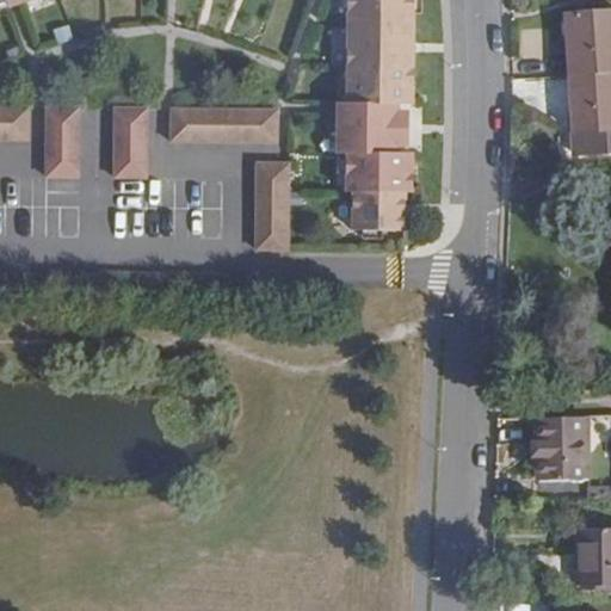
[(355,230),(406,230),(407,192),(413,192),(413,153),(386,153),(387,142),(387,113),(388,104),(414,105),(414,0),(349,0),(347,103),(338,103),(338,154),(347,154),(346,191),(353,191),(355,230)]
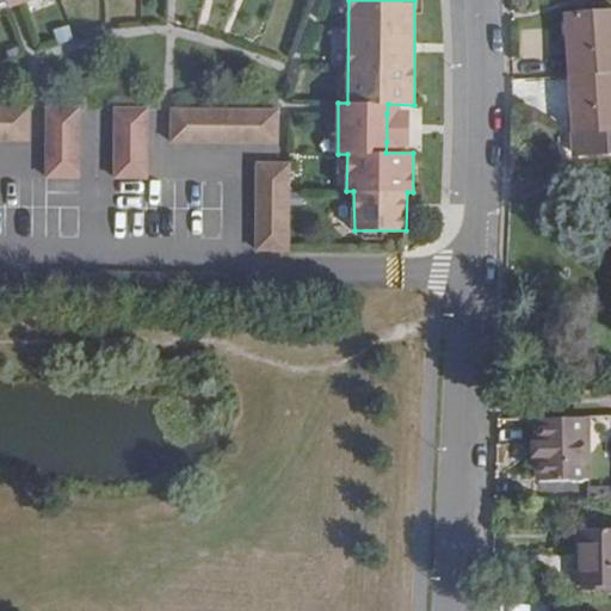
[(610,10),(566,12),(569,75),(610,72),(610,10)]
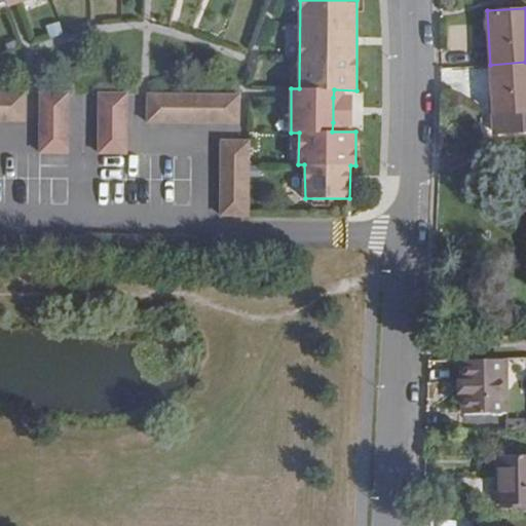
[(525,62),(490,65),(492,114),(494,135),(525,133),(525,62)]
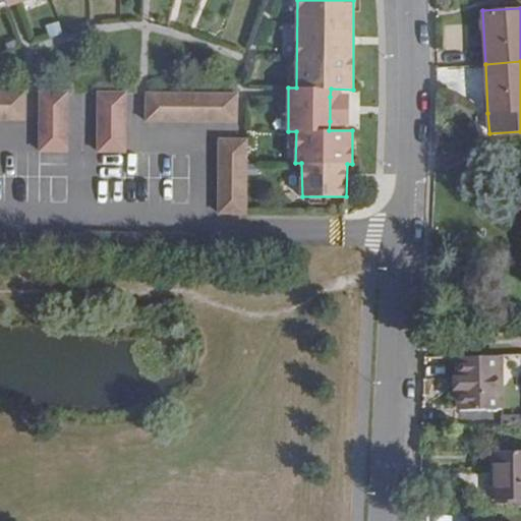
[(0,119),(25,120),(26,91),(0,90),(0,119)]
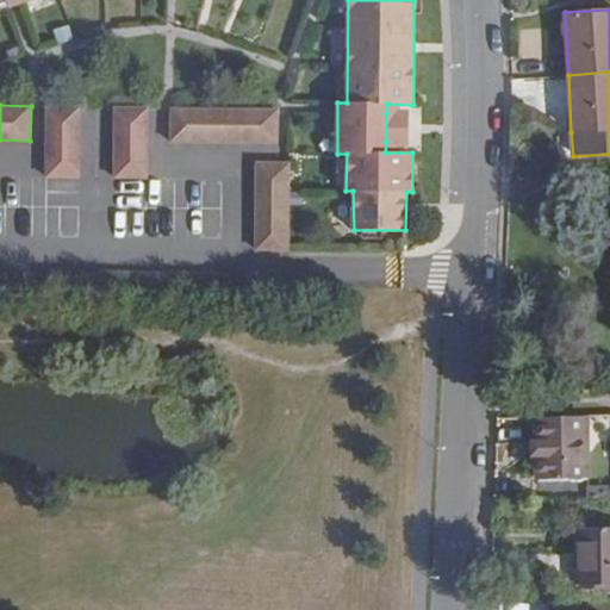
[(81,106),(44,106),(45,178),(81,179),(81,106)]
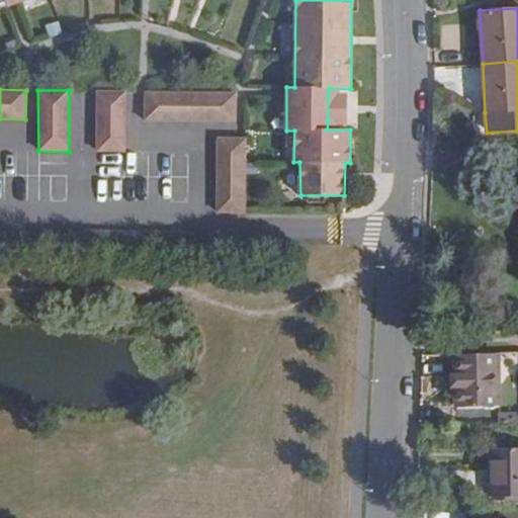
[(126,90),(96,90),(95,152),(126,151),(126,90)]
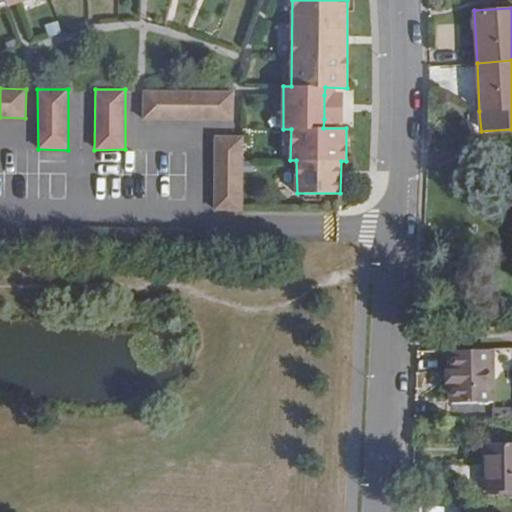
[(235,90),(143,90),(142,119),(234,120),(235,90)]
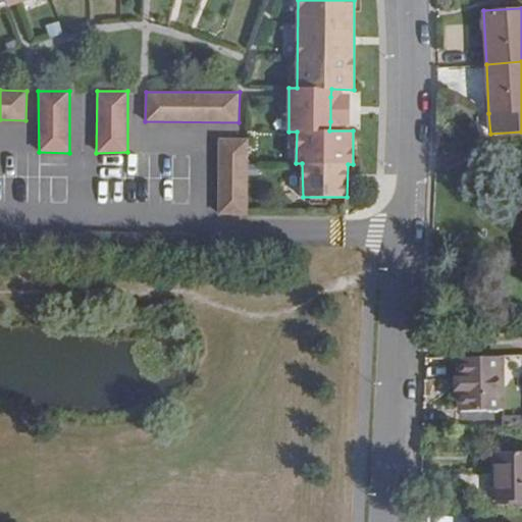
[(351,98),(330,97),(330,121),(350,122),(351,98)]
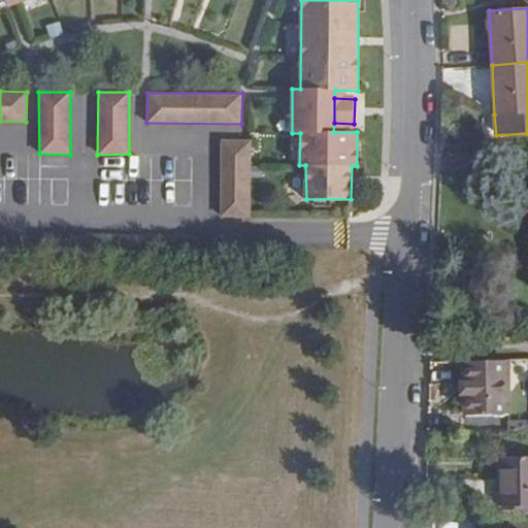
[(220,217),(251,217),(251,140),(221,139),(220,217)]
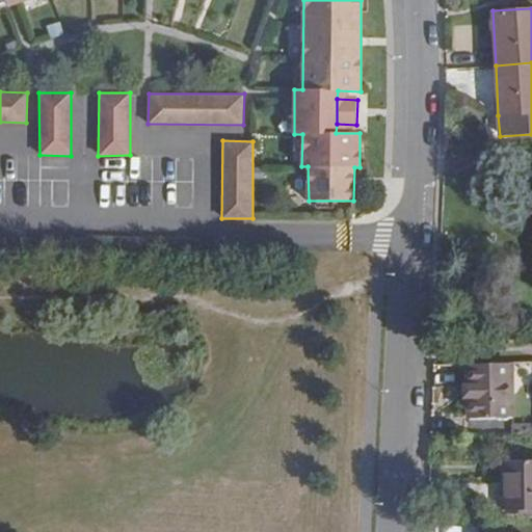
[(531,381),(531,362),(513,363),(514,382),(531,381)]
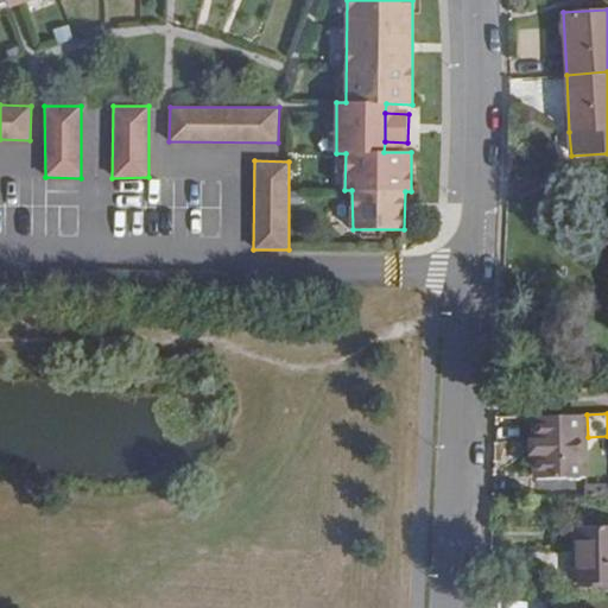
[(584,477),(583,416),(537,417),(537,441),(537,455),(538,479),(584,477)]
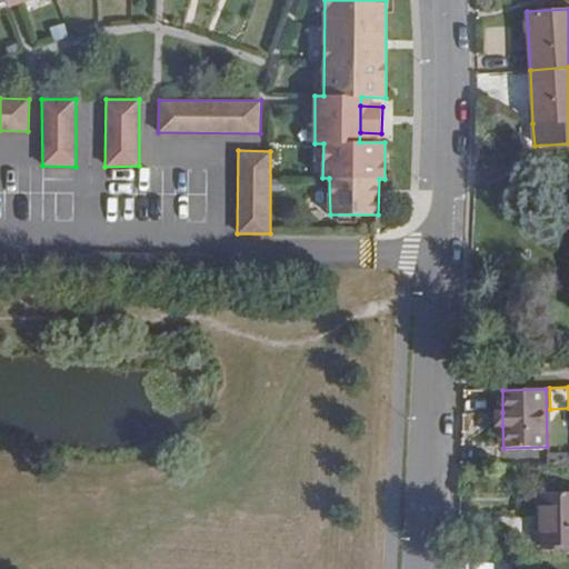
[(568,492),(537,493),(537,543),(568,543),(568,492)]
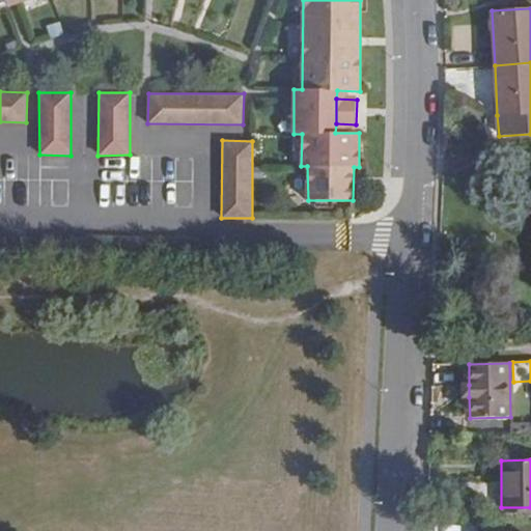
All buildings are outlined.
